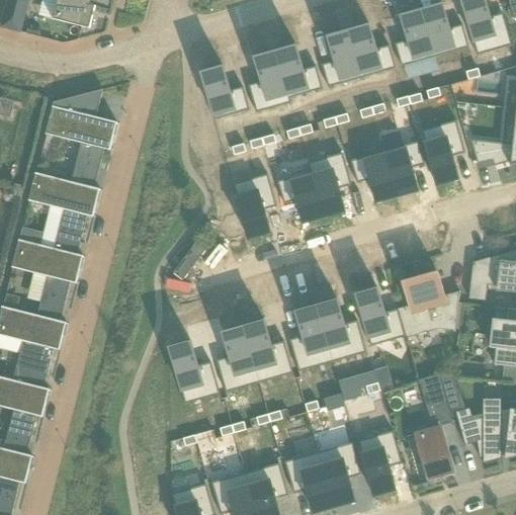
[(4,0),(0,17),(0,26),(17,30),(24,0),(4,0)]
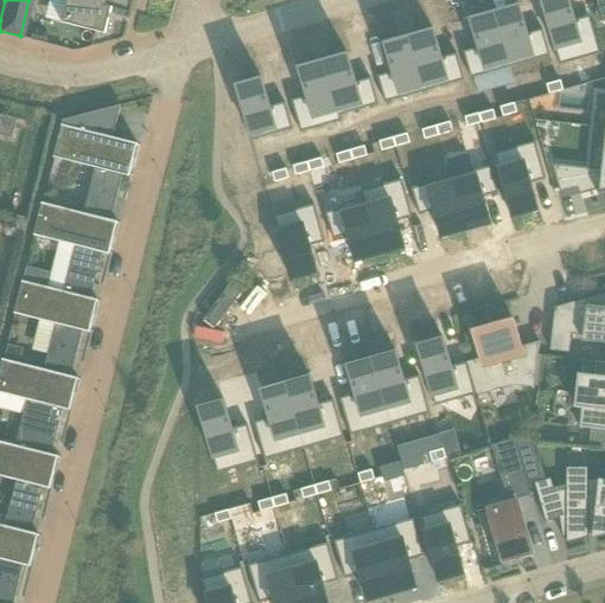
[(102,31),(109,6),(87,0),(63,0),(59,20),(102,31)]
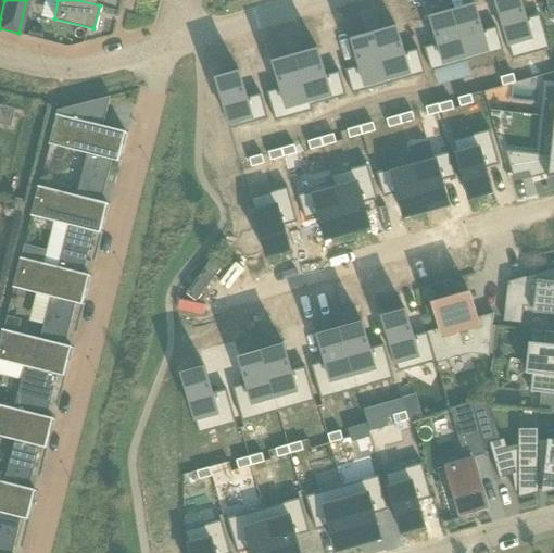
[(494,0),(511,58),(548,47),(538,12),(524,16),(519,0),(494,0)]
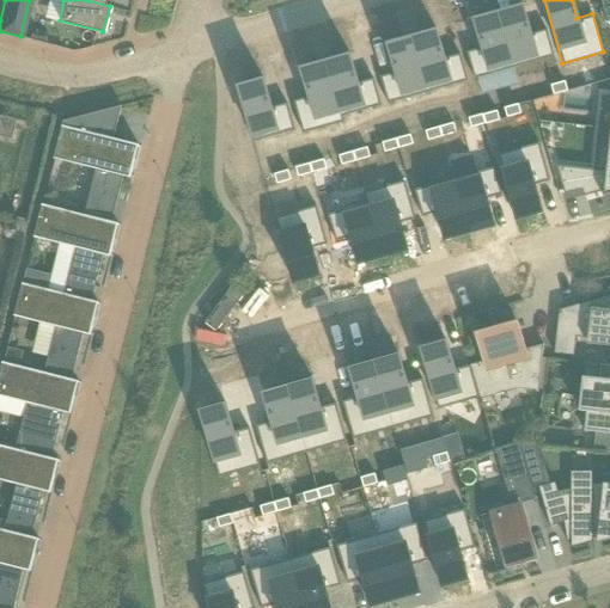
[(599,0),(605,20),(609,18),(609,0),(599,0)]
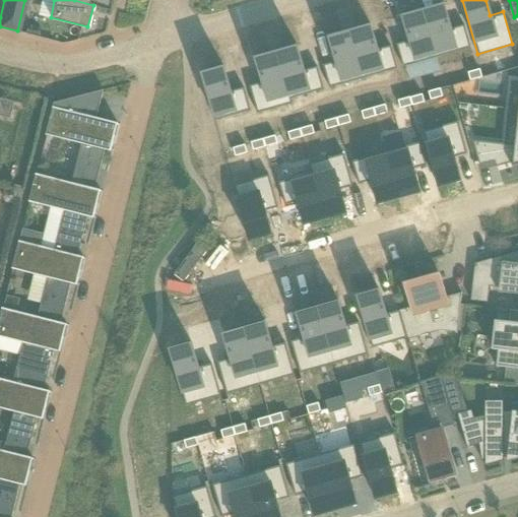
[(443,2),(422,8),(435,55),(468,46),(462,23),(449,26),(443,2)]
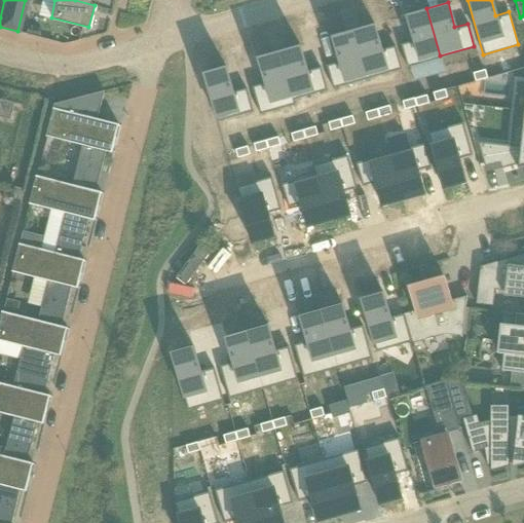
[(412,39),(399,43),(406,66),(440,55),(426,8),(405,14),(412,39)]
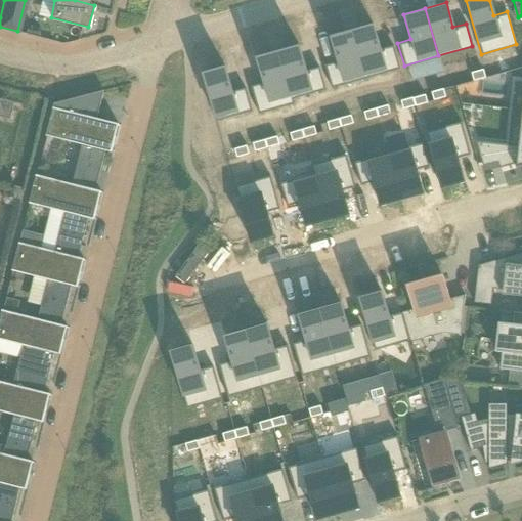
[(372,24),(350,30),(364,77),(398,67),(392,44),(379,48),(372,24)]
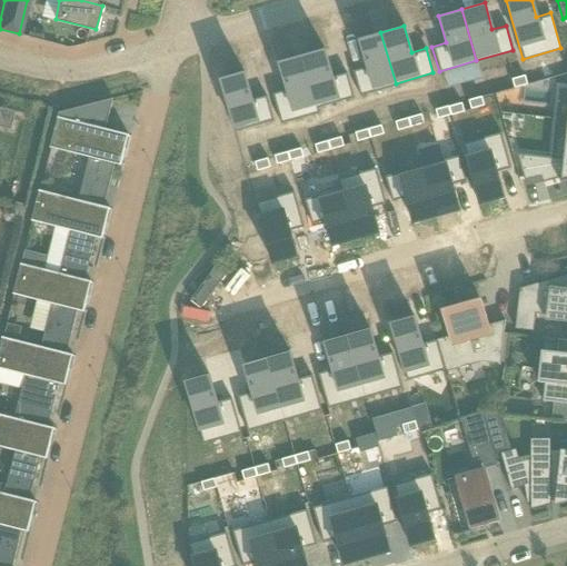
[(366,66),(351,69),(358,93),(396,83),(380,32),(358,39),(366,66)]
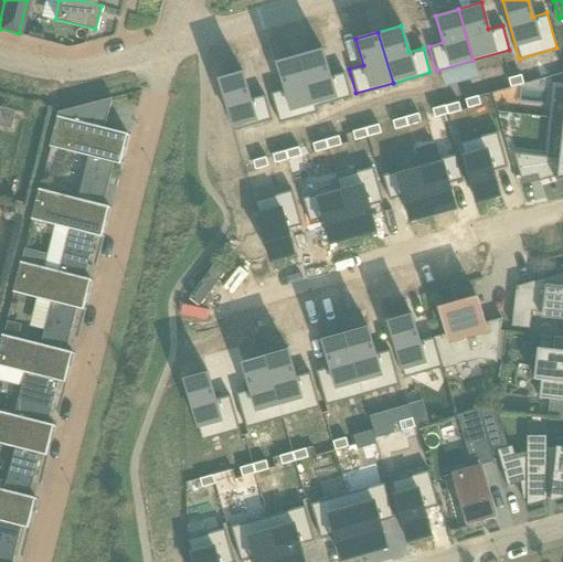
[(321,48),(298,54),(315,110),(316,110),(314,105),(350,95),(342,71),(329,74),(321,48)]
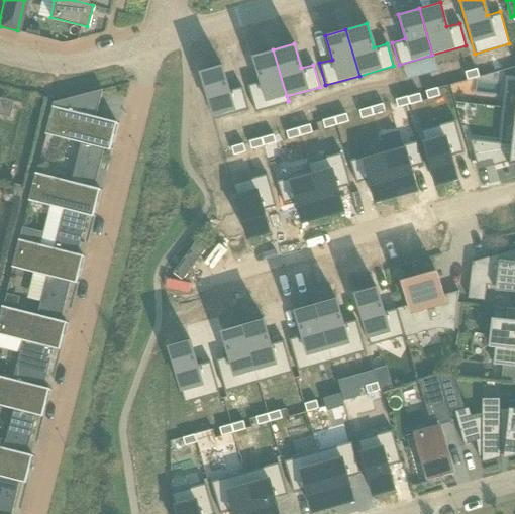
[(259,80),(246,84),(253,111),(288,101),(273,49),(251,56),(259,80)]
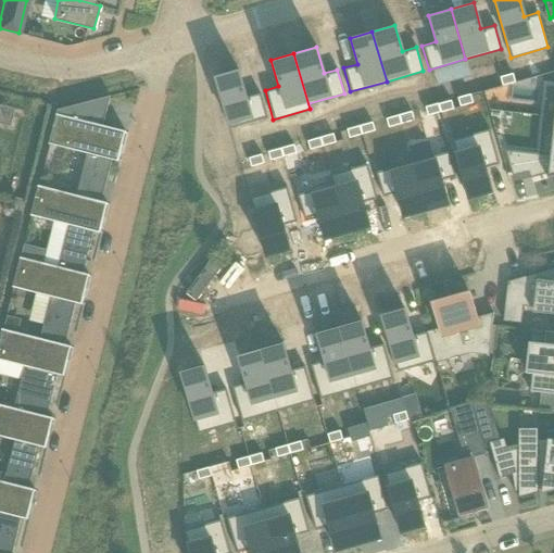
[(524,67),(511,72),(513,80),(526,76),(524,67)]
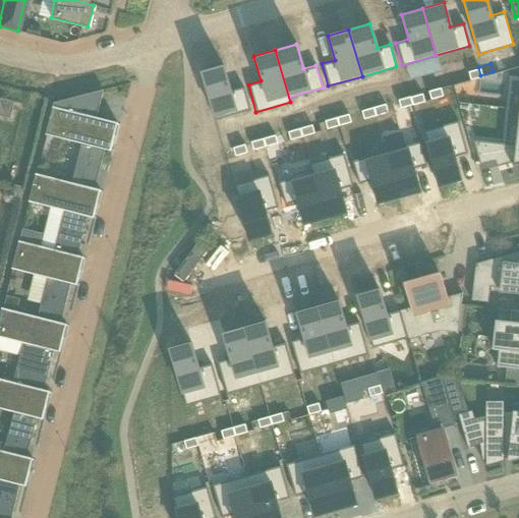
[(223,65),(200,71),(214,118),(248,109),(242,85),(229,90),(223,65)]
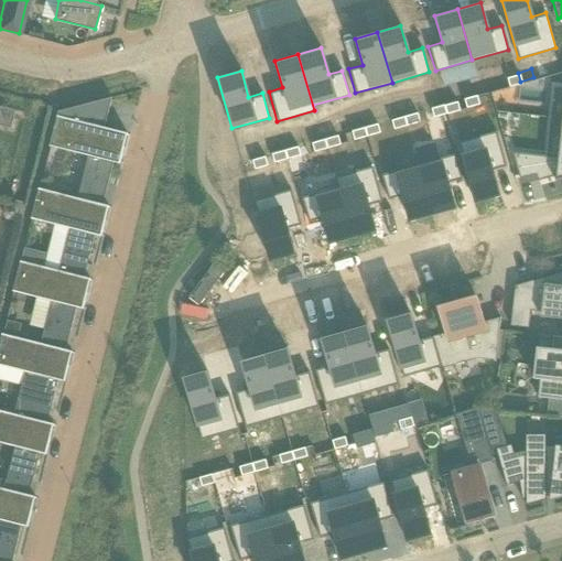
[(518,73),(505,76),(508,85),(520,82),(518,73)]
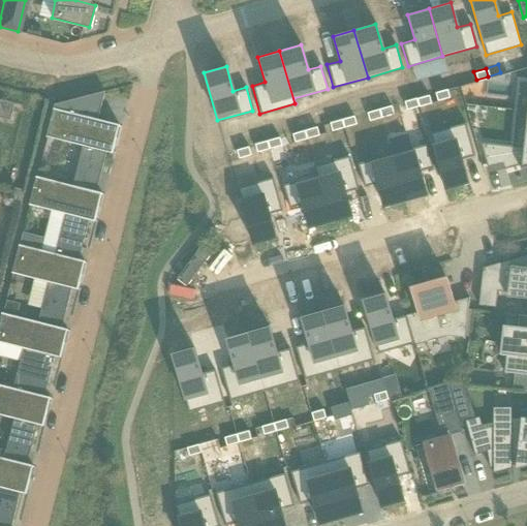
[(446,88),(434,91),(436,99),(448,96),(446,88)]
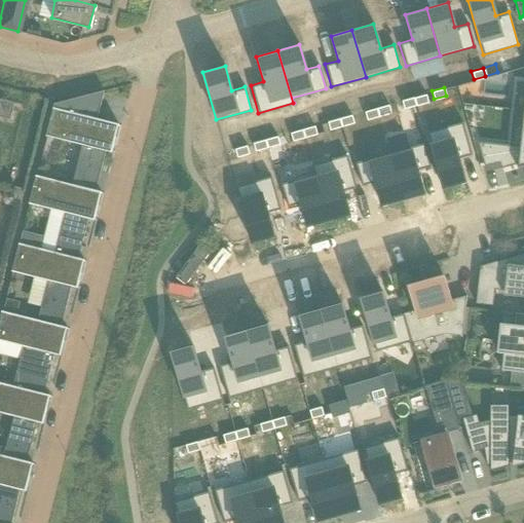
[(117,124),(117,123),(96,117),(103,89),(52,103),(44,135),(90,146),(83,173),(97,176),(104,150),(110,151),(117,124)]
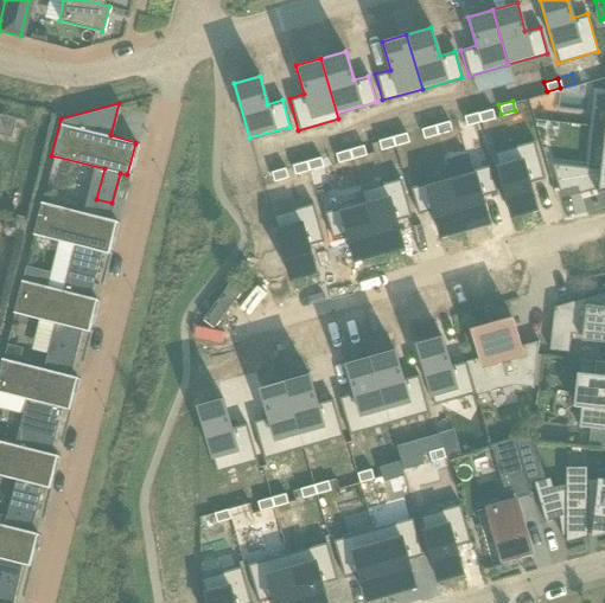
[(491,107),(477,111),(479,121),(494,116),(491,107)]
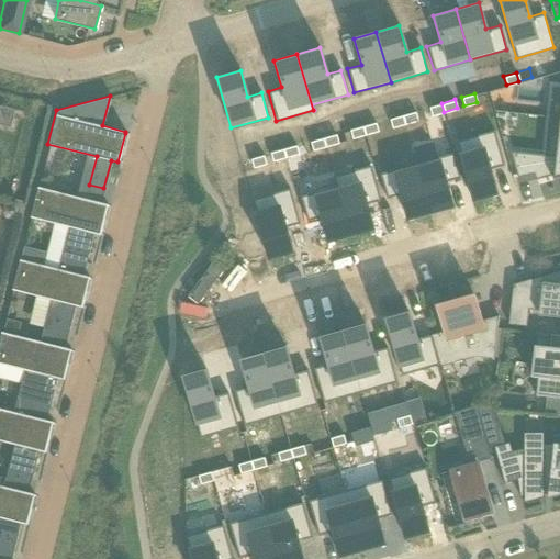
[(441,102),(428,107),(430,115),(444,111),(441,103),(441,102)]
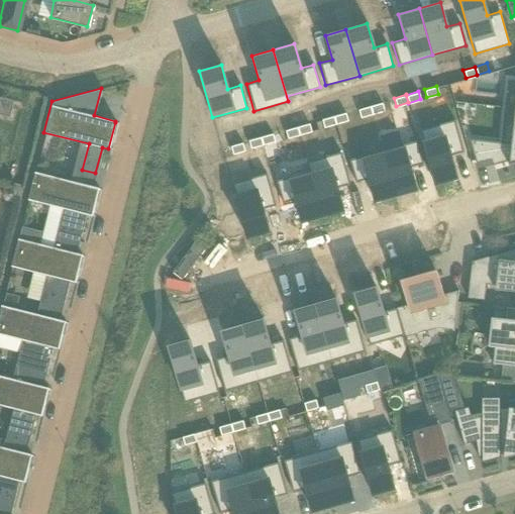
[(0,114),(8,116),(12,99),(0,96),(0,114)]
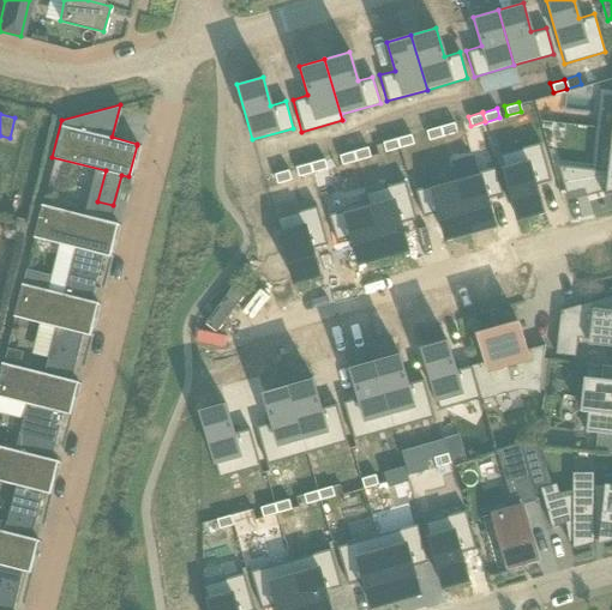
[(453,121),(439,125),(442,134),(456,131),(453,121)]
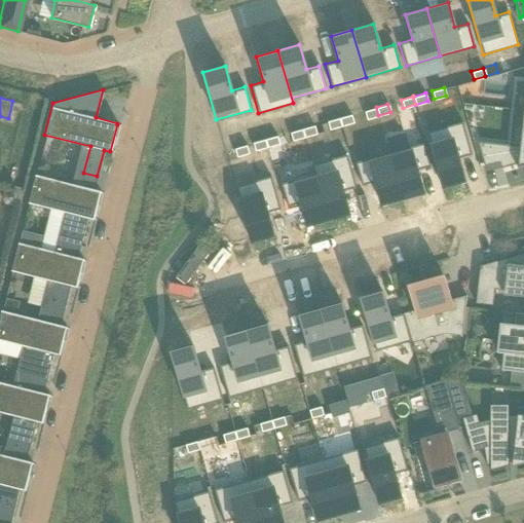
[(376,107),(364,111),(366,118),(378,115),(376,107)]
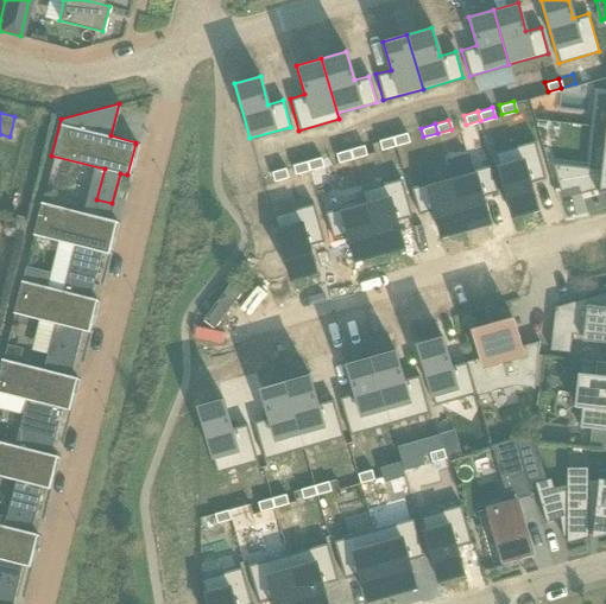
[(405,132),(391,135),(395,145),(408,140),(405,132)]
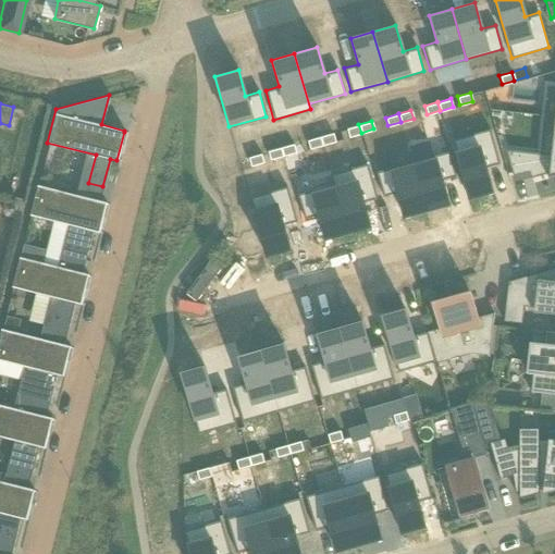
[(358,124),(346,127),(348,136),(361,133),(358,124)]
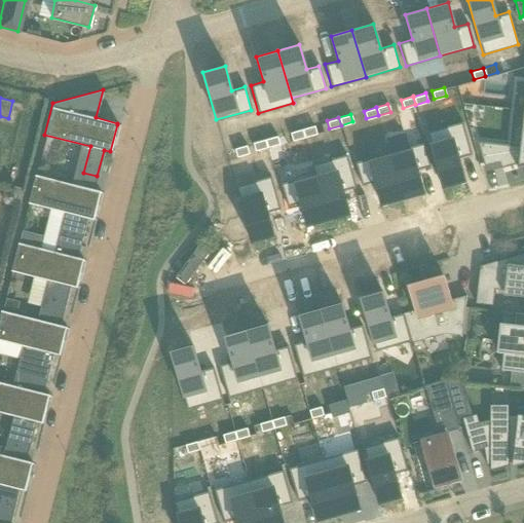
[(461,121),(425,131),(442,188),(464,182),(457,157),(471,153),(461,121)]
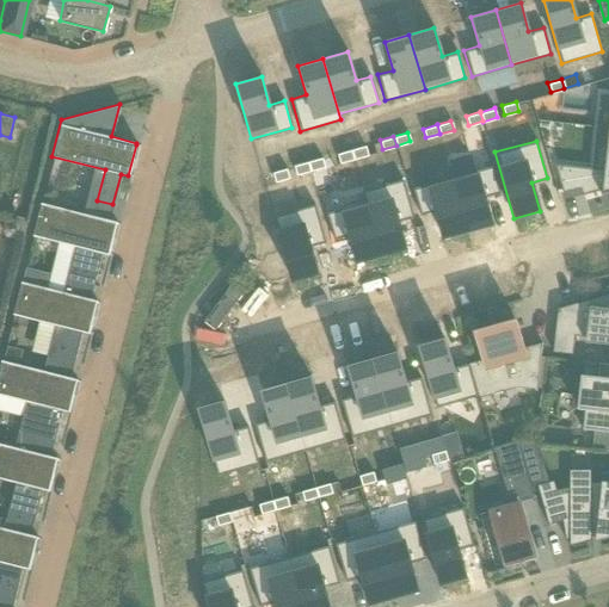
[(364,144),(350,149),(352,159),(367,154),(364,144)]
